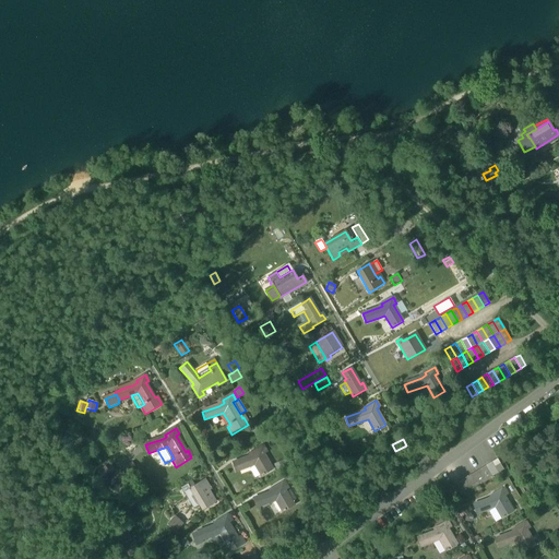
[(254,466),(261,477),(273,471),(263,455),(266,453),(262,447),(251,454),(252,456),(249,458),(232,464),(235,473),(254,466)]
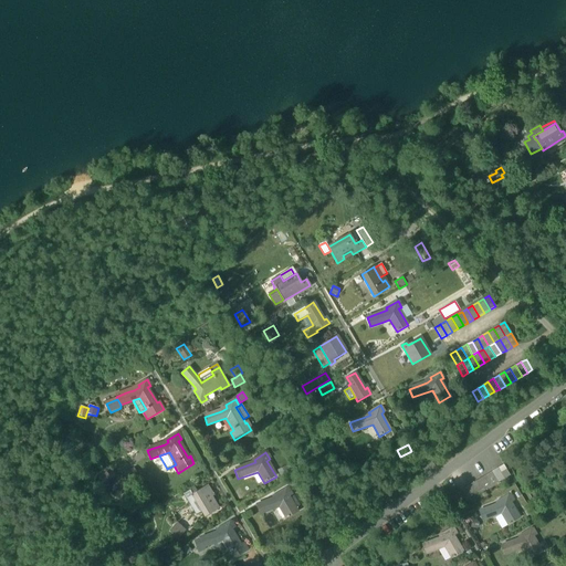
[(503,464),(498,469),(504,479),(510,475),(503,464)]
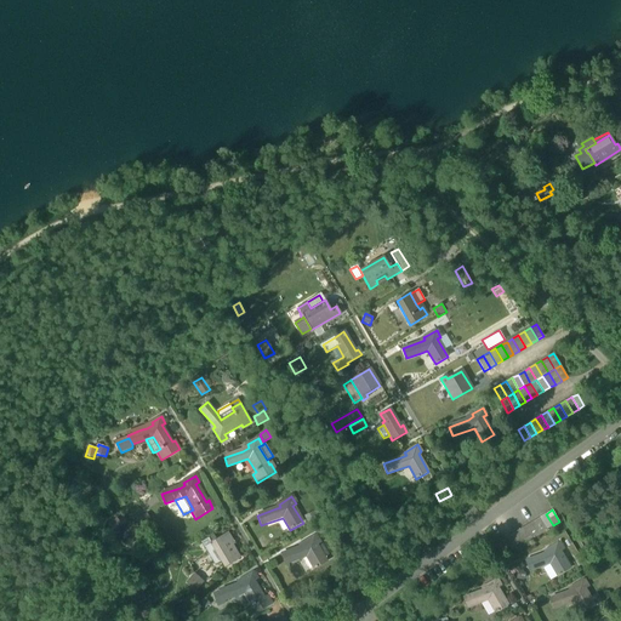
[(313,511),(305,517),(308,523),(317,518),(313,511)]
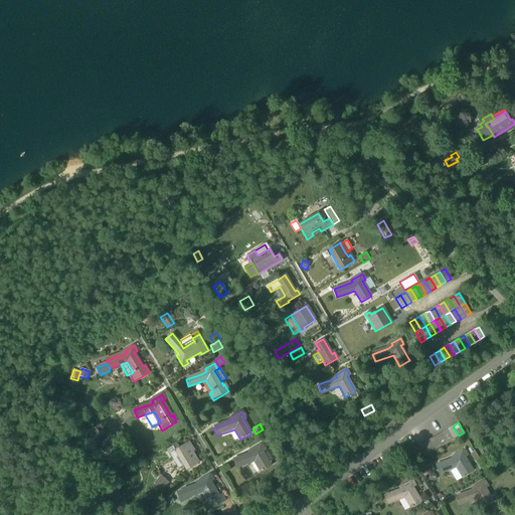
[(122,425),(112,431),(116,438),(126,432),(122,425)]
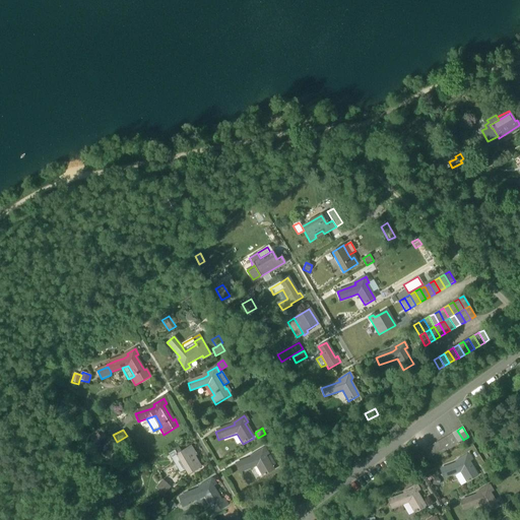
[(458,443),(463,440),(457,431),(452,433),(458,443)]
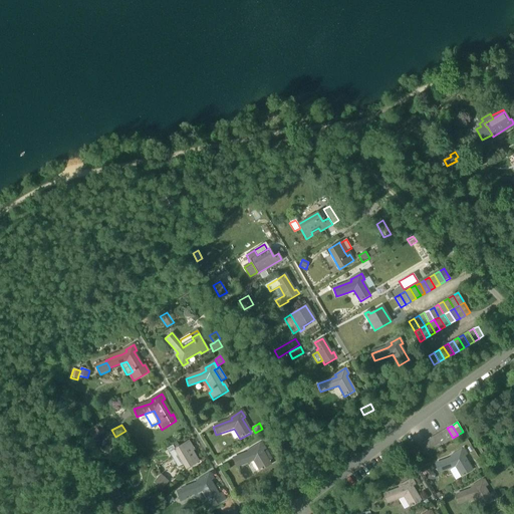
[(448,441),(453,438),(447,428),(442,431),(448,441)]
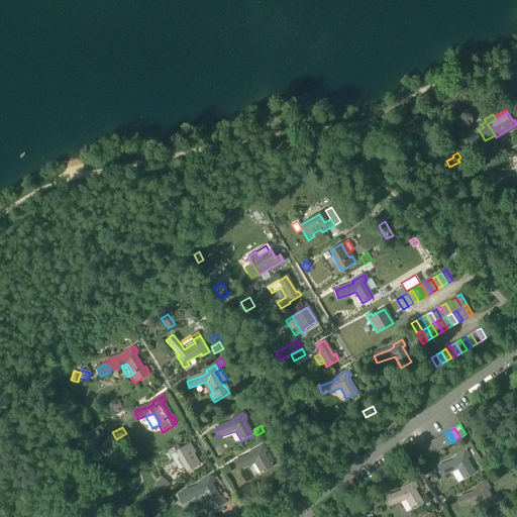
[(97,431),(89,436),(97,448),(108,440),(102,431),(99,433),(97,431)]
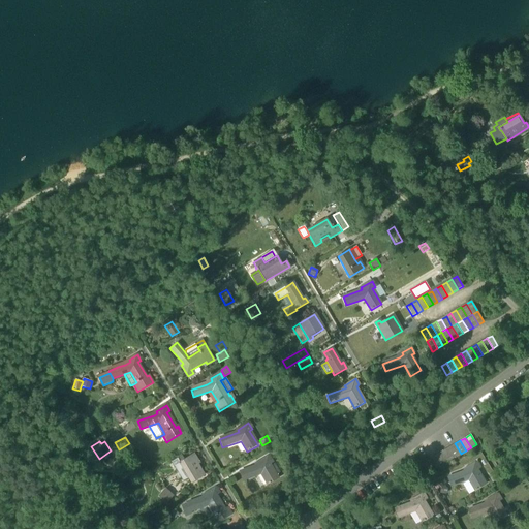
[(456,457),(461,454),(455,443),(449,446),(456,457)]
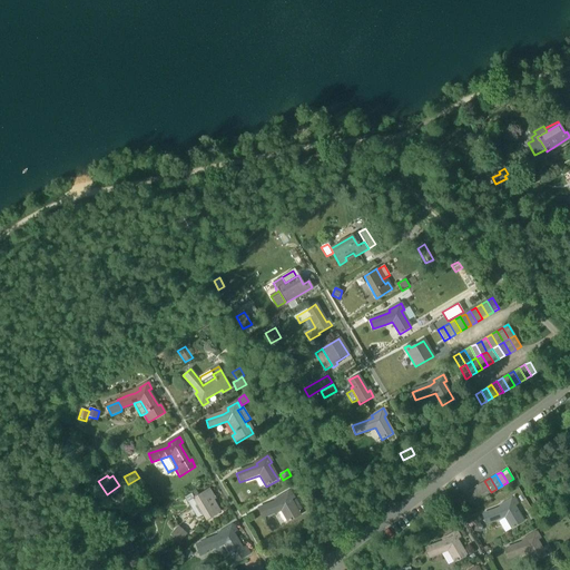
[(485,495),(491,492),(484,481),(479,484),(485,495)]
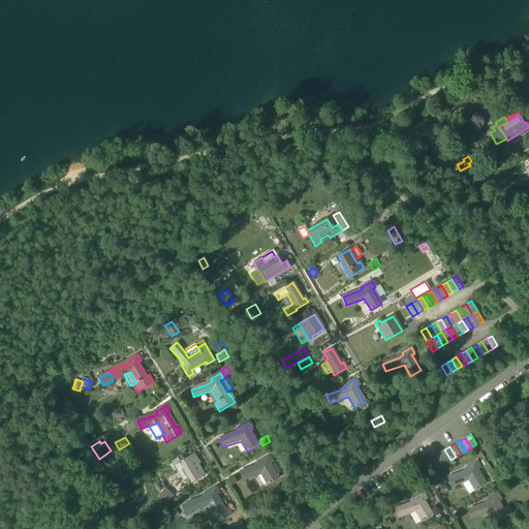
[(445,463),(450,460),(444,449),(439,453),(445,463)]
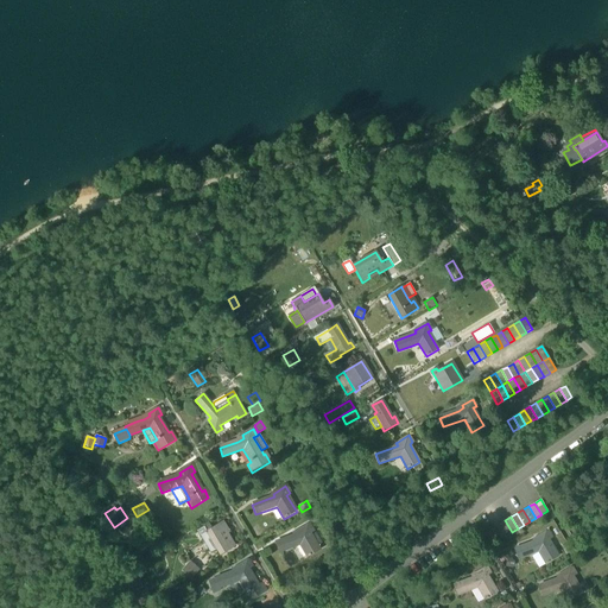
[(506,536),(512,532),(505,520),(500,524),(506,536)]
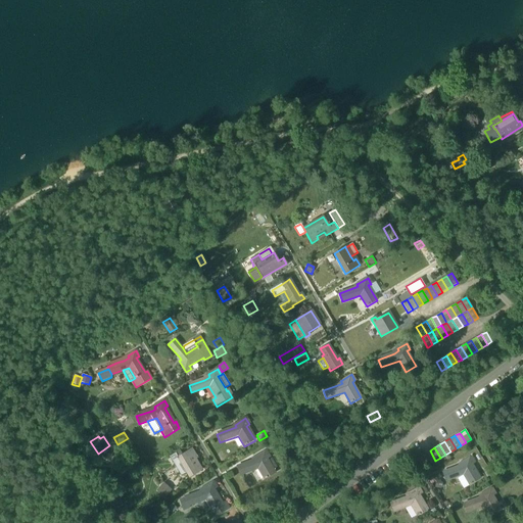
[(191,449),(182,455),(178,458),(186,472),(189,478),(200,472),(193,459),(195,457),(191,449)]
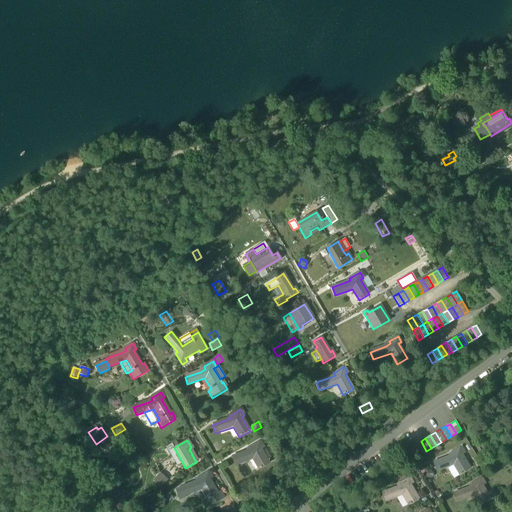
[(421,454),(426,451),(421,441),(416,444),(421,454)]
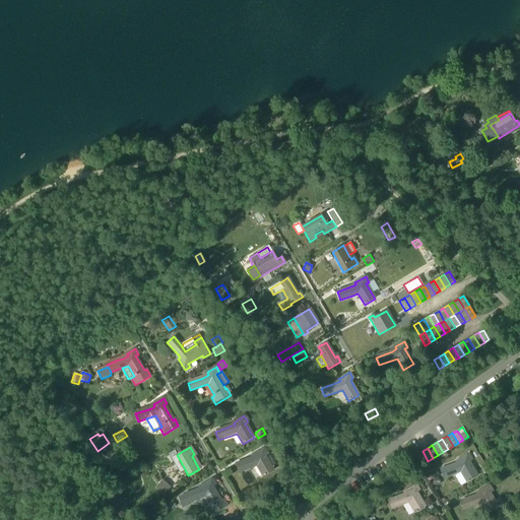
[(257,466),(263,477),(273,471),(265,457),(267,455),(264,450),(254,456),(255,458),(253,459),(236,464),(238,471),(257,466)]
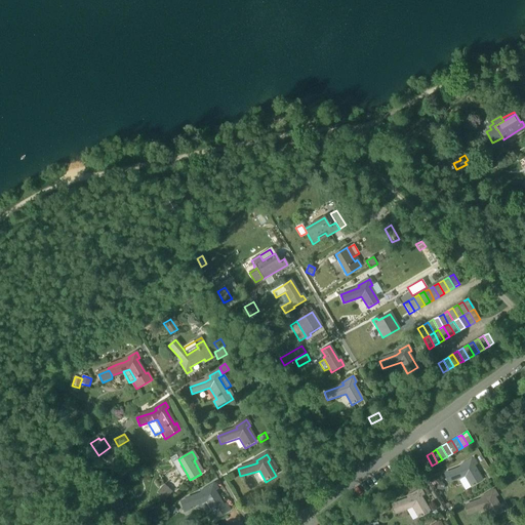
[(187,474),(175,455),(170,458),(182,477),(187,474)]
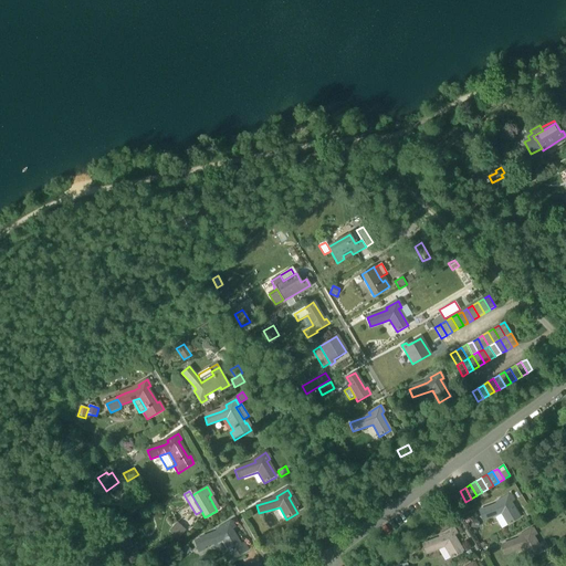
[(460,504),(465,502),(460,491),(454,494),(460,504)]
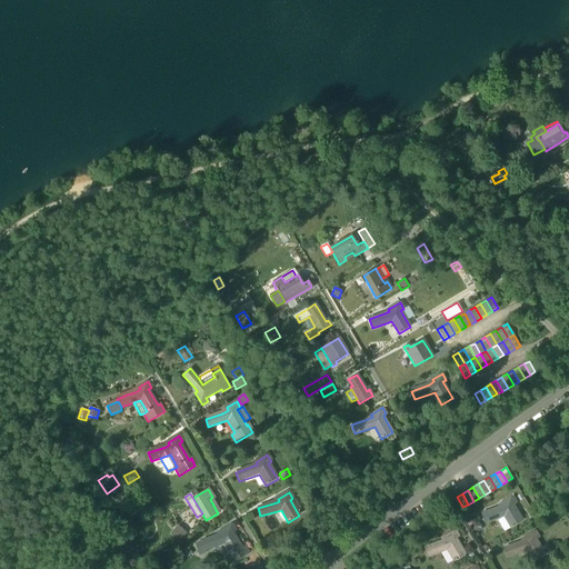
[(510,527),(511,528),(522,521),(512,505),(516,502),(512,497),(502,502),(503,505),(499,508),(481,515),(485,523),(497,518),(503,516),(510,527)]
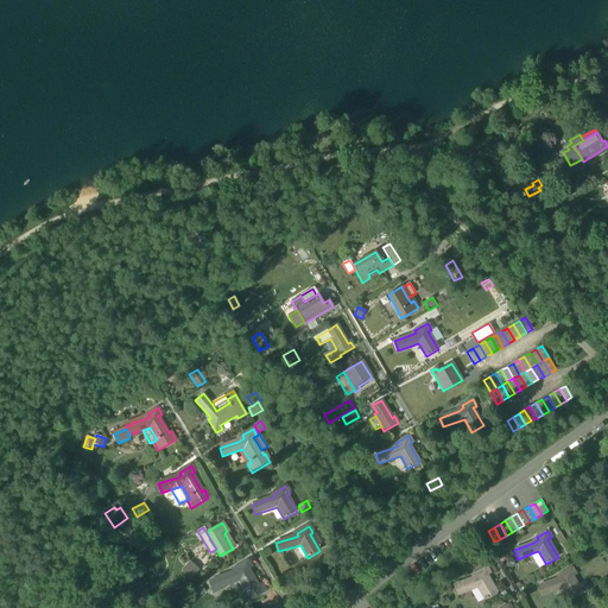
[(531,553),(538,568),(545,563),(538,551),(531,553)]
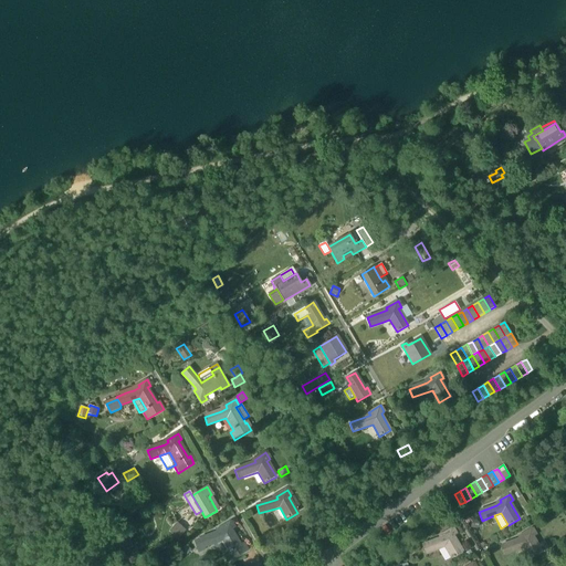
[(186,530),(176,522),(168,532),(177,540),(186,530)]
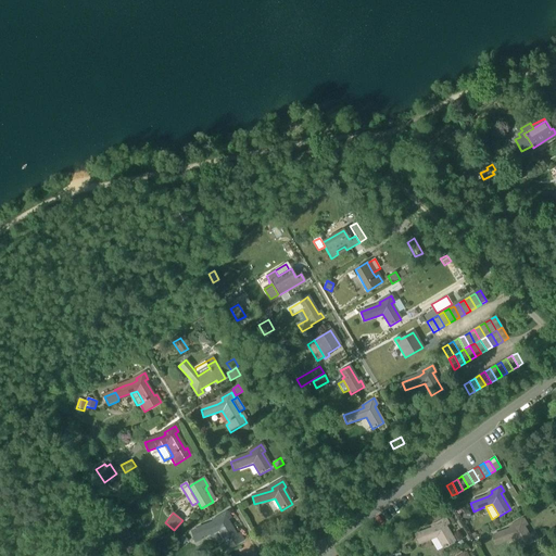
[(218,530),(225,542),(236,535),(227,520),(230,518),(227,513),(217,518),(218,520),(214,522),(197,529),(197,531),(200,538),(218,530)]
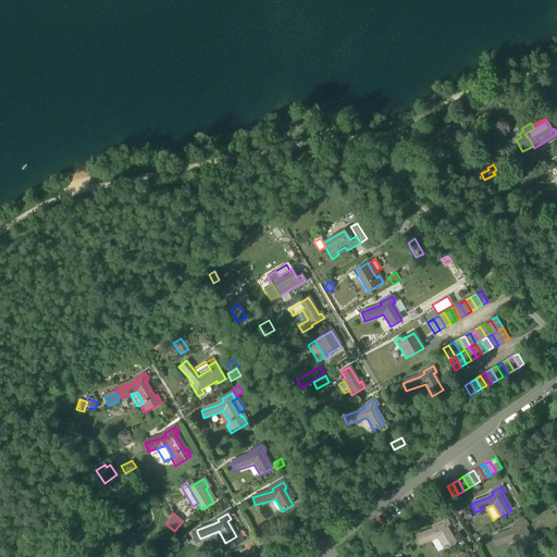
[(444,548),(444,549),(455,543),(446,528),(449,525),(446,519),(434,527),(435,528),(432,530),(415,536),(419,546),(432,541),(437,537),(444,548)]
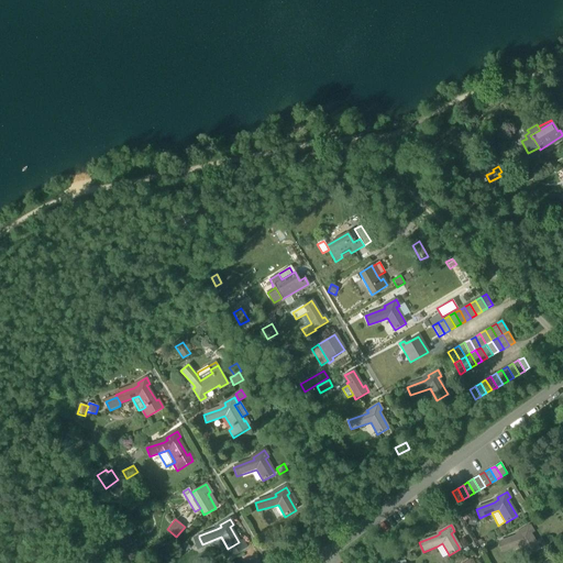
[(522,544),(529,556),(540,550),(530,534),(533,532),(530,527),(519,533),(520,536),(517,537),(499,543),(503,552),(522,544)]
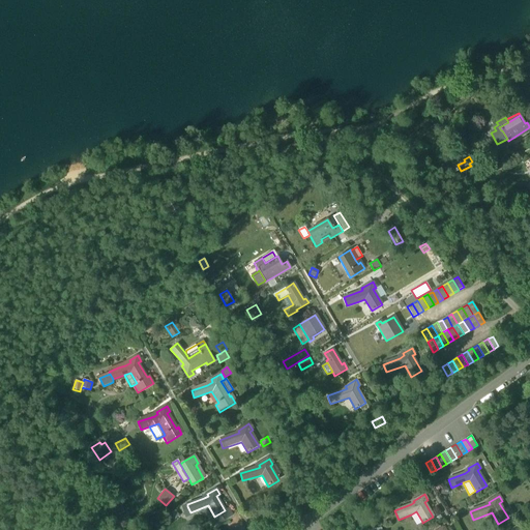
[(122,501),(110,502),(111,511),(122,510),(122,501)]
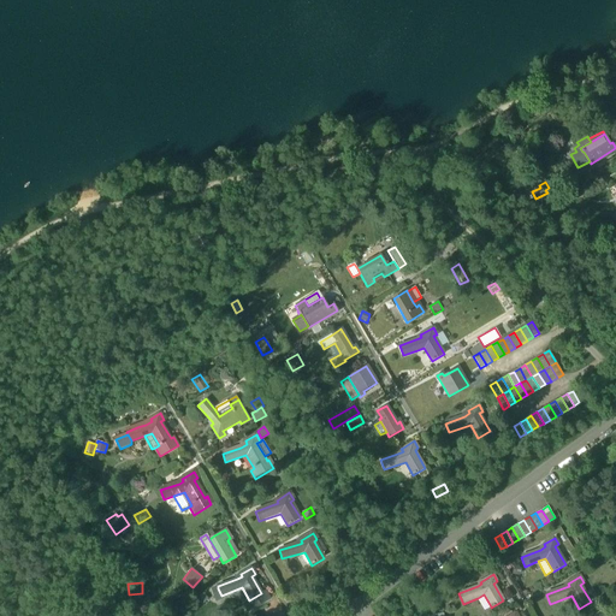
[(223,598),(221,596),(218,588),(211,591),(214,602),(223,598)]
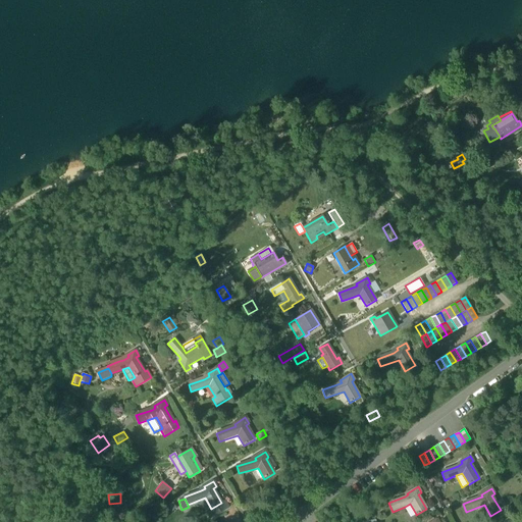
[(224,501),(221,503),(211,509),(206,512),(210,519),(228,508),(224,501)]
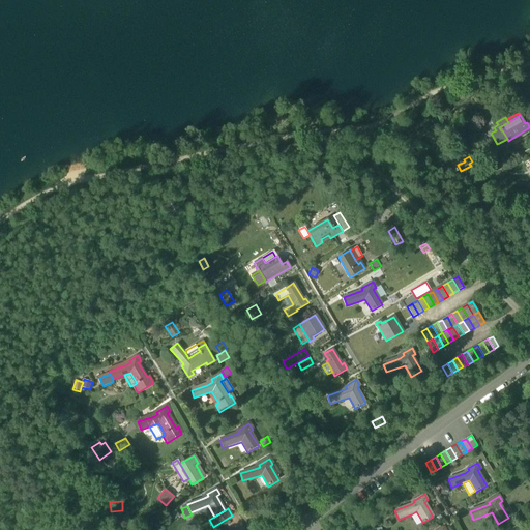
[(411,514),(416,525),(422,522),(416,511),(411,514)]
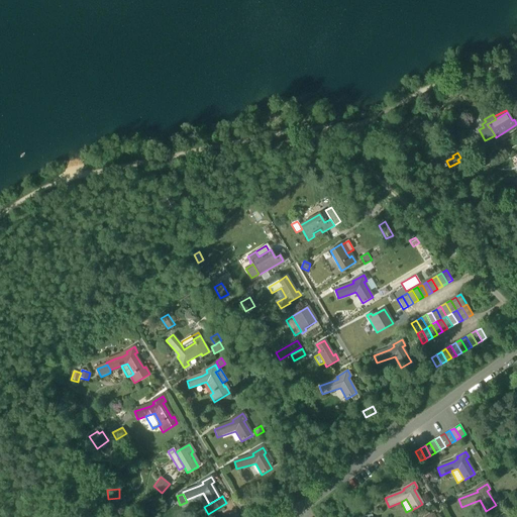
[(246,505),(249,511),(260,507),(257,501),(246,505)]
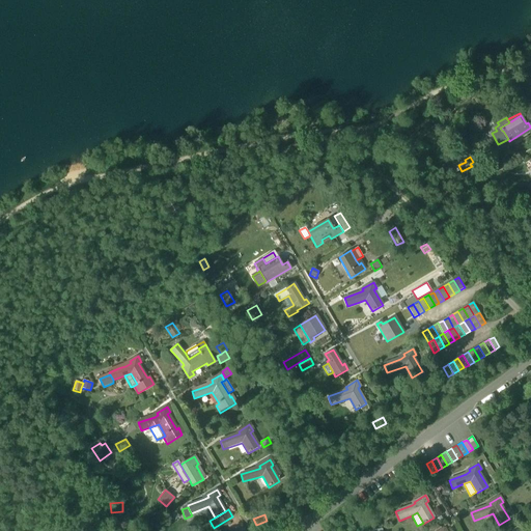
[(130,518),(119,524),(123,530),(134,524),(130,518)]
